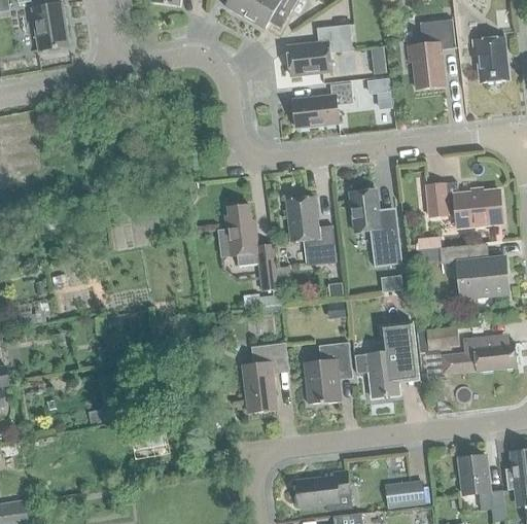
[(0,0),(0,9),(10,8),(9,0),(0,0)]
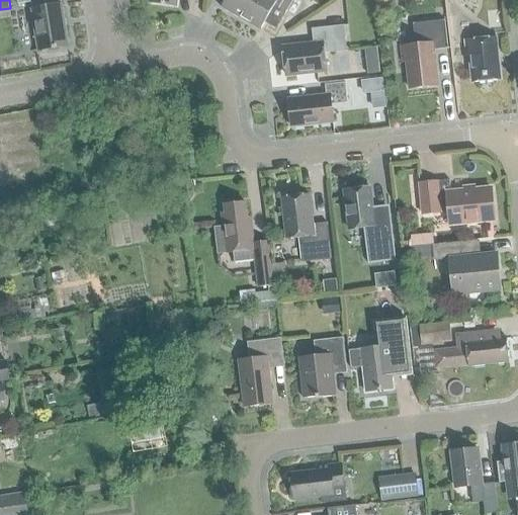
[(16,0),(16,2),(25,0),(30,0),(31,8),(30,8),(37,49),(68,44),(61,0),(16,0)]
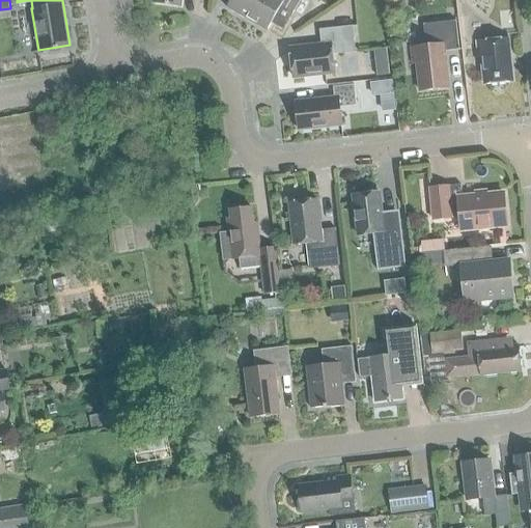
[(228,0),(226,5),(246,17),(255,0),(228,0)]
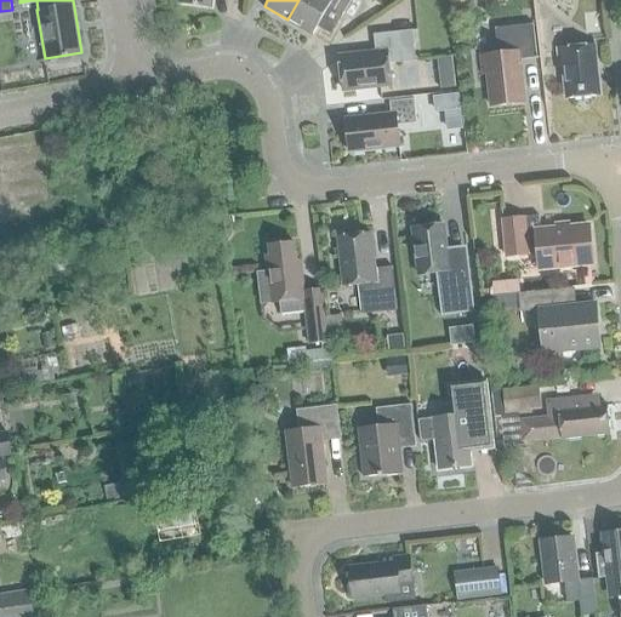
[(298,0),(288,20),(312,33),(328,5),(341,13),(348,0),(298,0)]
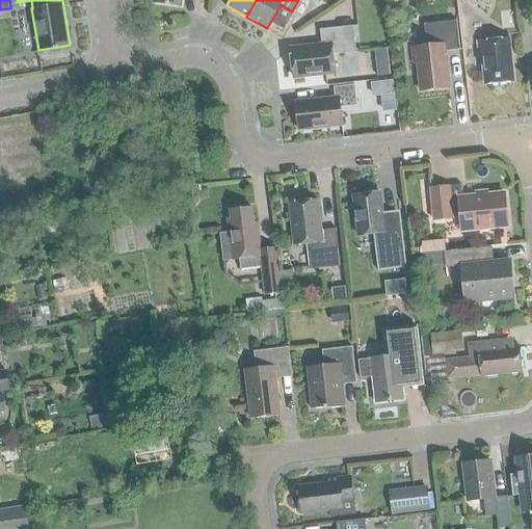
[(411,46),(414,61),(417,60),(420,88),(449,85),(445,49),(459,48),(456,19),(423,22),(426,44),(411,46)]
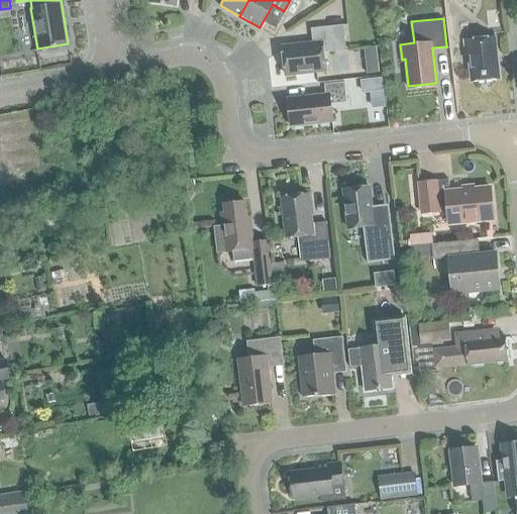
[(282,45),(285,73),(325,68),(323,50),(345,48),(342,23),(310,26),(312,41),(282,45)]
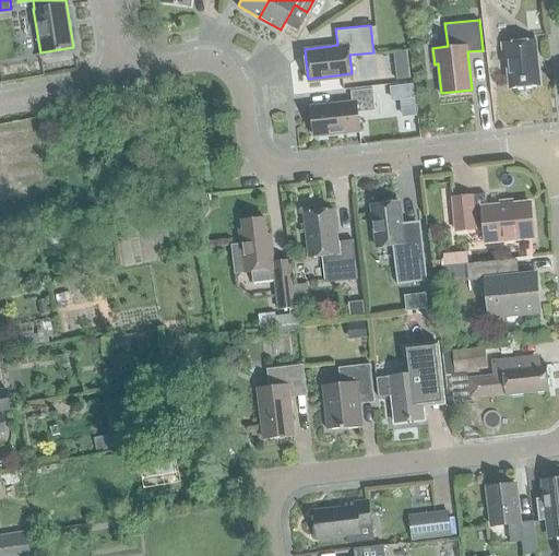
[(506,57),(509,86),(539,83),(535,38),(501,42),(503,58),(506,57)]
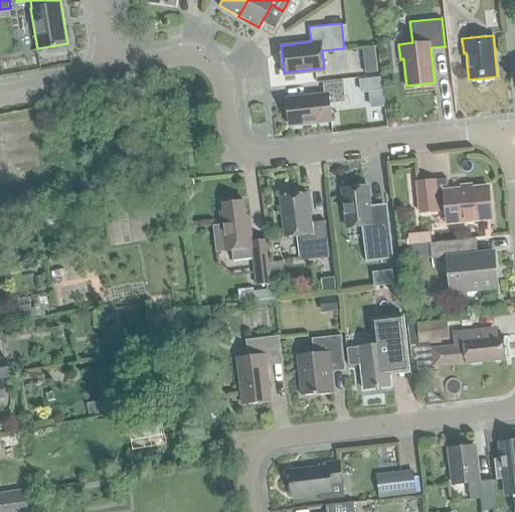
[(377,43),(365,43),(366,69),(378,68),(377,43)]
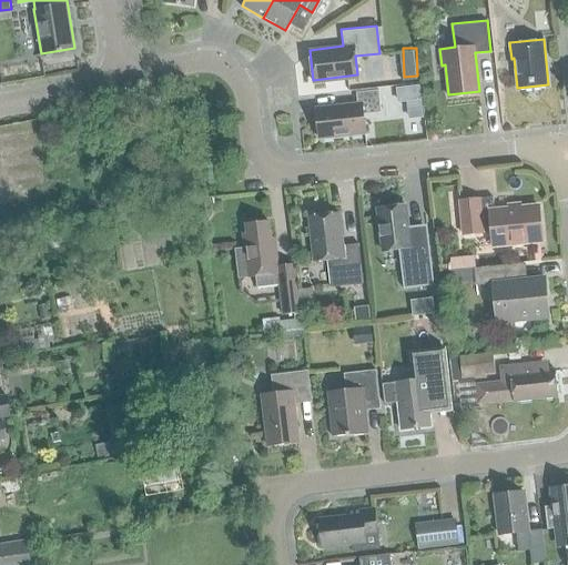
[(398,84),(399,98),(408,97),(422,96),(421,82),(398,84)]
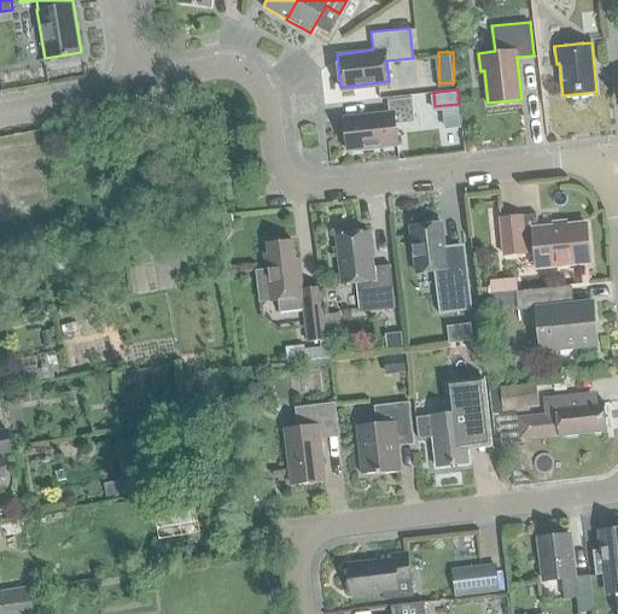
[(389,110),(344,115),(348,148),(397,144),(395,122),(414,120),(412,95),(388,98),(389,110)]
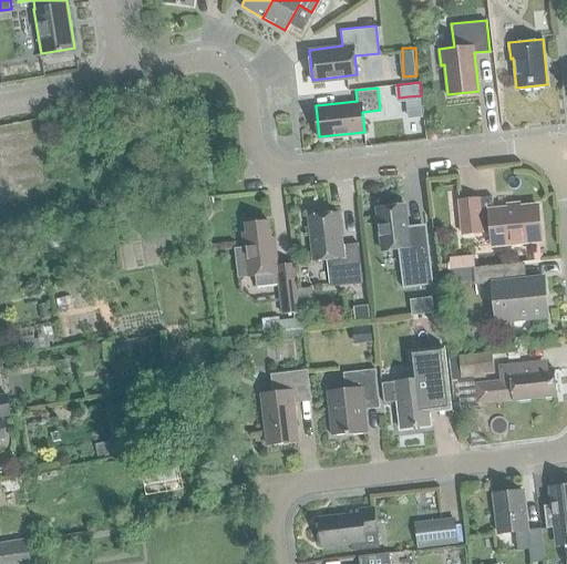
[(492,195),(478,196),(459,198),(462,233),(491,229),(492,244),(531,239),(533,258),(542,257),(538,239),(540,239),(537,204),(493,207),(492,195)]
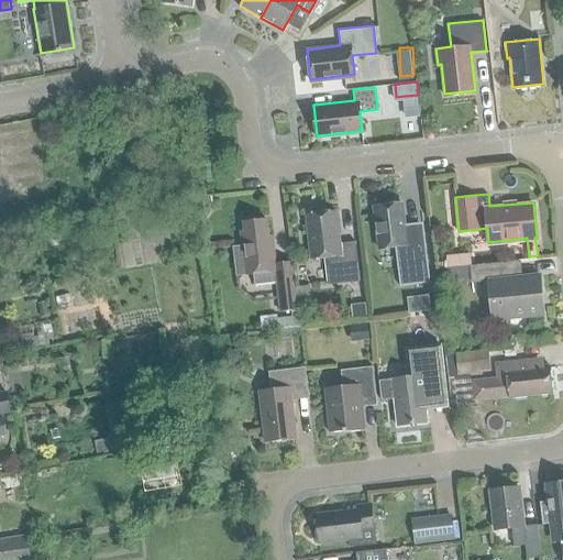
[(373,205),(378,246),(395,244),(399,284),(430,281),(422,221),(405,222),(401,201),(373,205)]
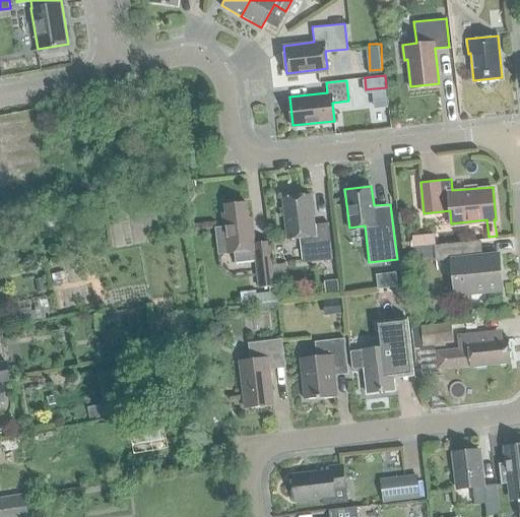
[(286,237),(299,236),(302,261),(332,257),(328,221),(314,222),(310,193),(282,196),(286,237)]
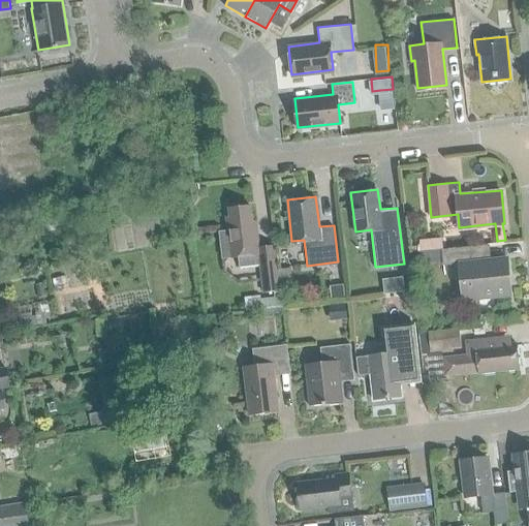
[(250,205),(228,207),(229,215),(225,216),(227,228),(219,229),(222,256),(238,254),(239,266),(259,263),(263,290),(280,288),(274,244),(258,246),(255,220),(252,220),(250,205)]
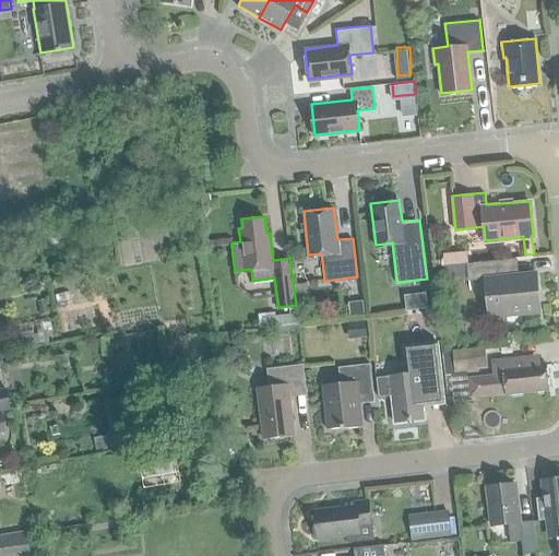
[(484,276),(488,315),(540,309),(536,272),(509,274),(507,258),(466,262),(467,274),(468,279),(484,276)]
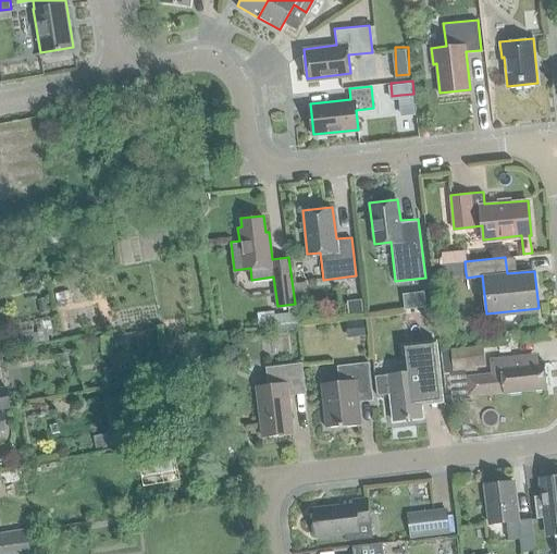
[(465,261),(441,265),(442,277),(466,273),(465,261)]
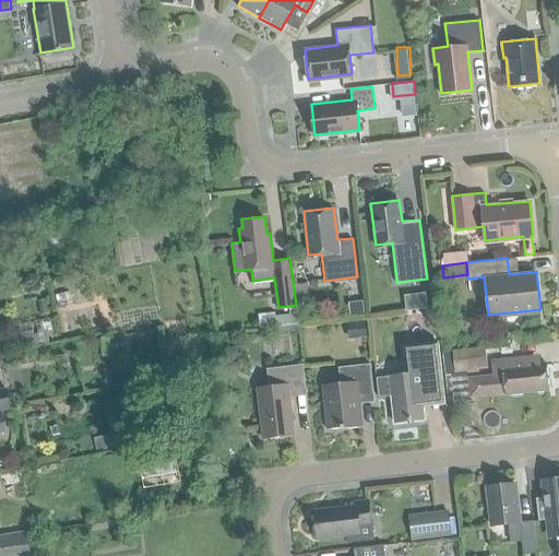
[(404,293),(405,309),(427,306),(426,291),(404,293)]
